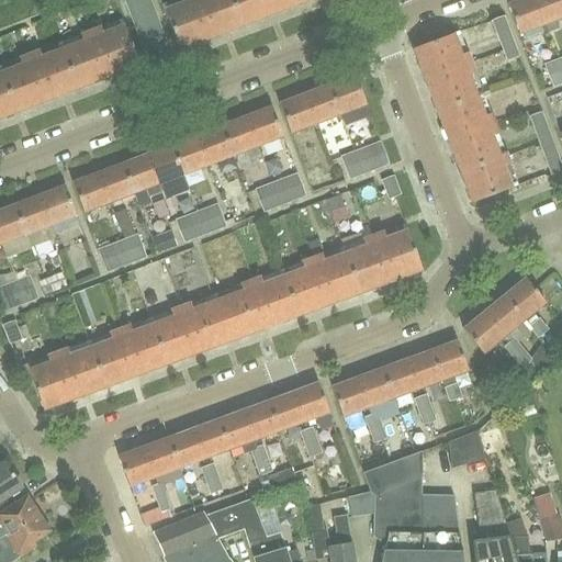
[(124,0),(144,52),(167,43),(149,0),(124,0)]
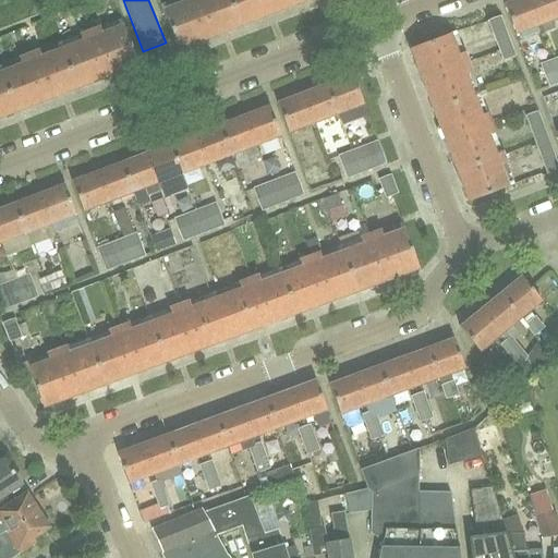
[(209,38),(194,0),(182,0),(184,3),(164,11),(179,50),(195,44),(196,44),(197,43),(196,40),(208,36),(208,38),(209,38)]
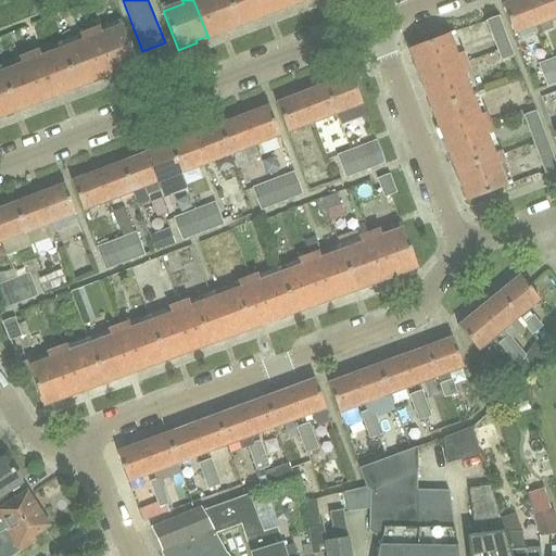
[(222,33),(239,26),(228,0),(193,0),(209,38),(210,38),(209,36),(219,30),(220,34),(222,33)]
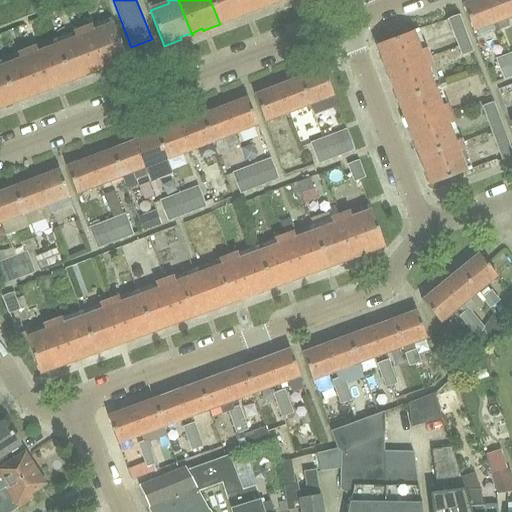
[(248,14),(242,0),(210,0),(220,24),(235,18),(235,19),(236,18),(235,16),(246,12),(247,14),(248,14)]
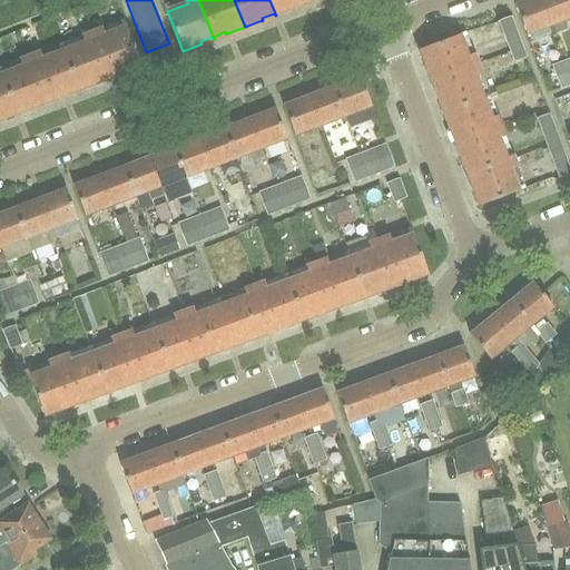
[(290,10),(306,3),(305,0),(269,0),(276,16),(275,12),(287,8),(288,10),(290,10)]
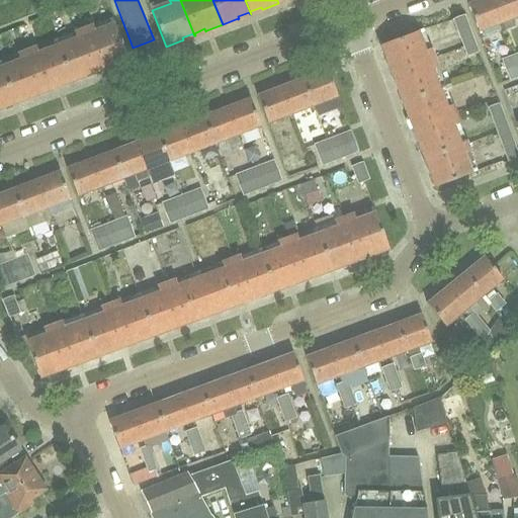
[(492,0),(479,0),(467,4),(478,30),(501,21),(492,0)]
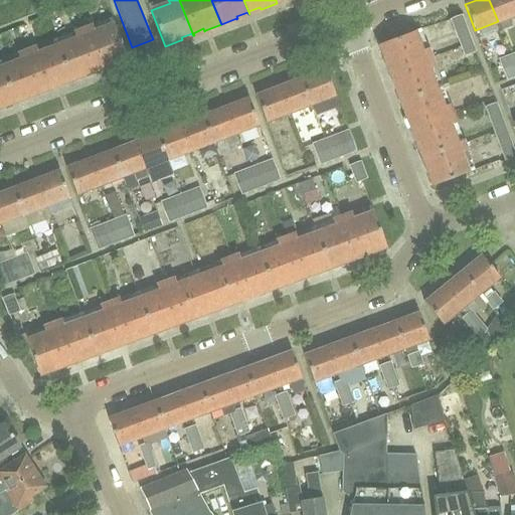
[(514,14),(514,0),(489,0),(498,21),(501,30),(513,26),(510,17),(514,14)]
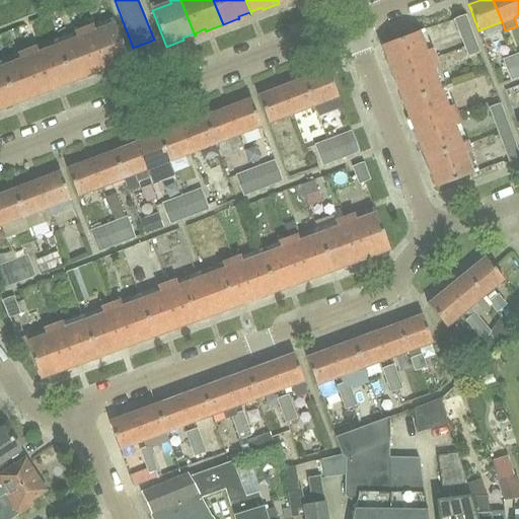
[(479,52),(465,15),(453,20),(468,57),(479,52)]
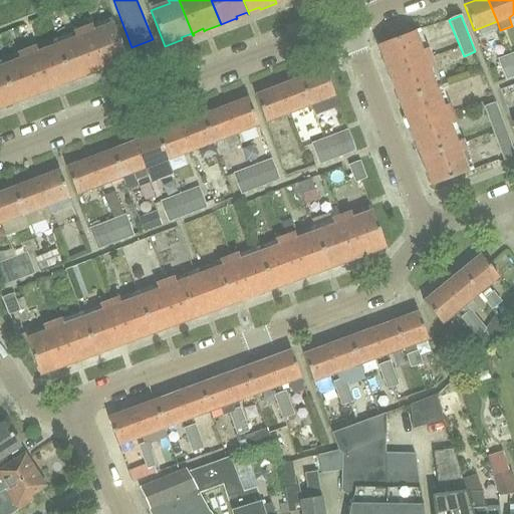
[(111,66),(127,60),(113,24),(94,31),(92,26),(83,29),(98,69),(109,65),(110,67),(111,66)]
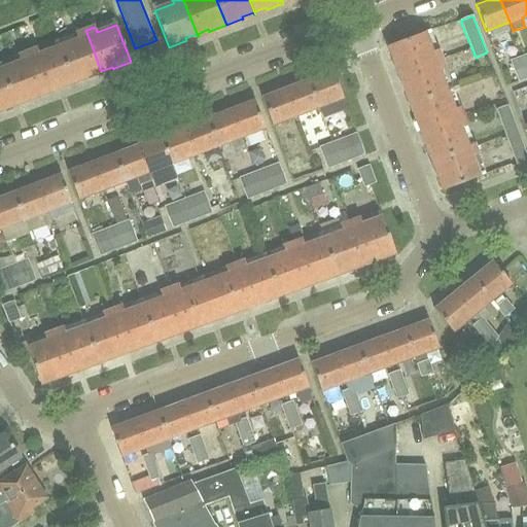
[(101,71),(85,30),(76,33),(78,40),(59,47),(73,84),(89,78),(90,78),(89,75),(100,71),(101,73),(102,73),(101,71)]
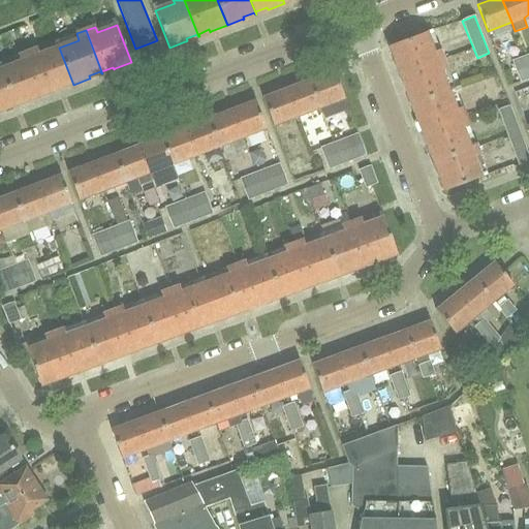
[(434,52),(427,32),(389,47),(400,75),(443,59),(440,50),(434,52)]
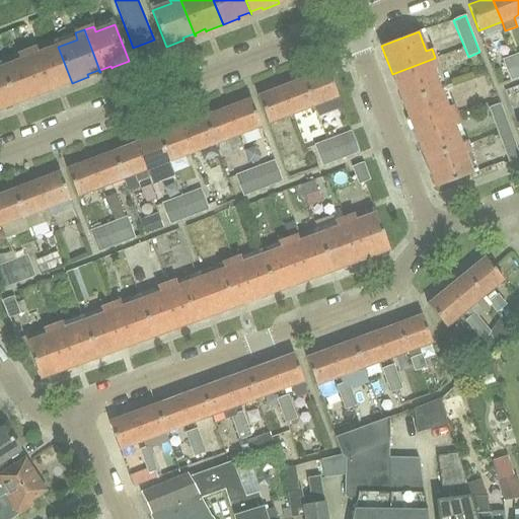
[(57,89),(72,83),(58,47),(39,54),(36,48),(27,52),(44,93),(45,93),(44,91),(55,87),(55,89),(57,89)]
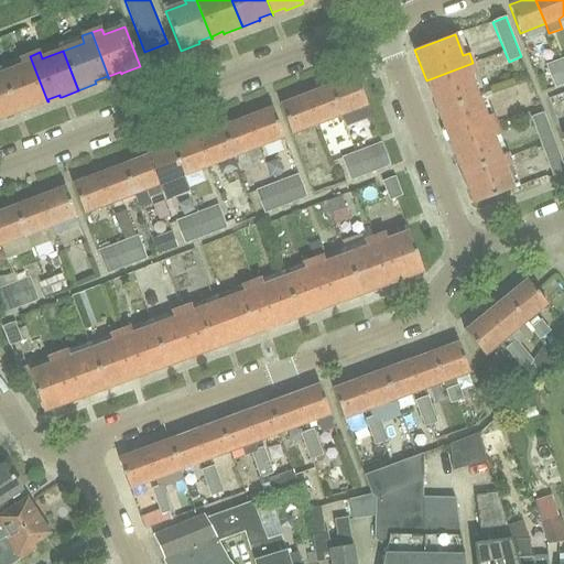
[(47,101),(30,56),(20,60),(22,66),(2,75),(17,114),(34,107),(35,107),(34,105),(46,100),(46,102),(47,101)]
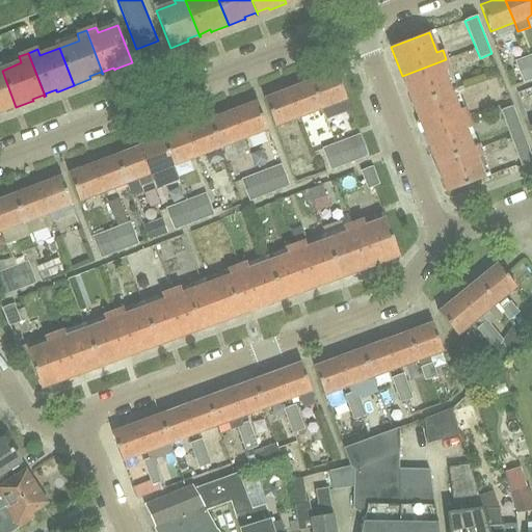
[(524,83),(531,80),(531,69),(528,57),(514,61),(524,83)]
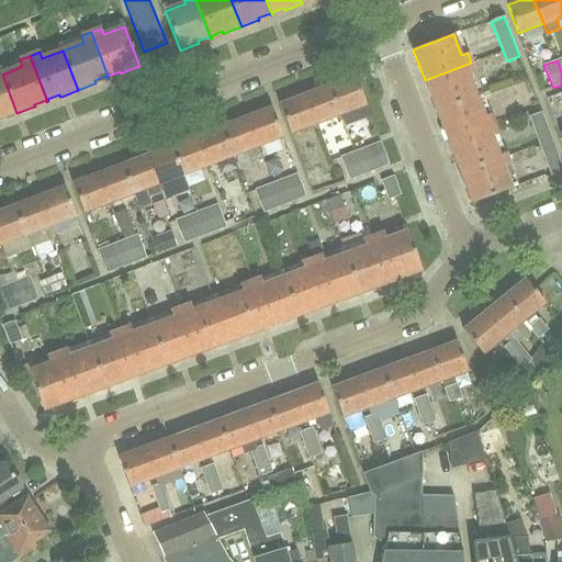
[(474,72),(471,63),(425,80),(437,111),(476,96),(469,75),(474,72)]
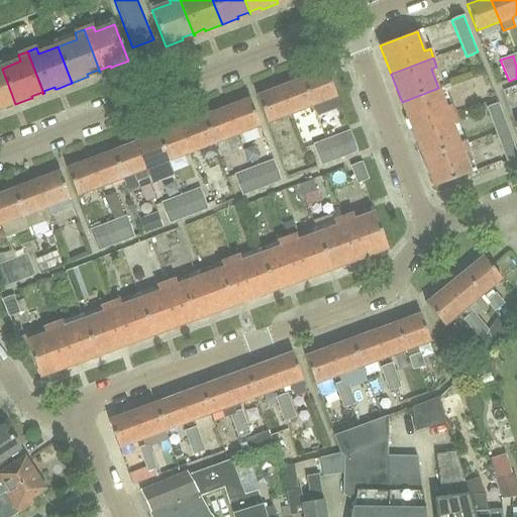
[(0,110),(15,104),(2,69),(0,69),(0,110)]
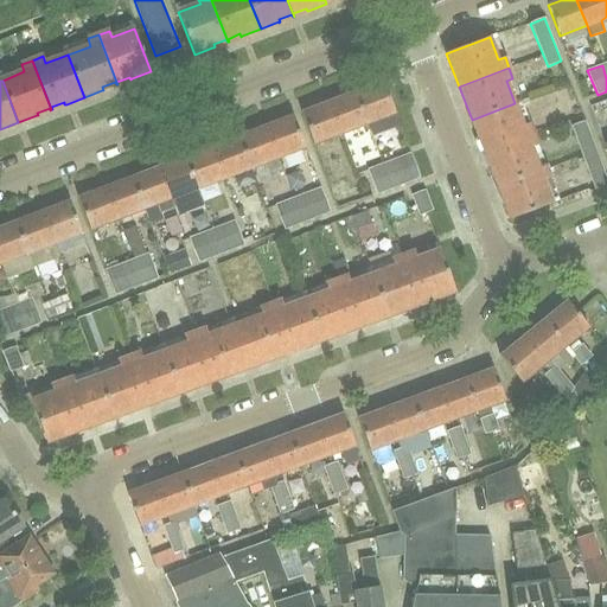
[(396,114),(383,83),(357,93),(369,125),(396,114)]
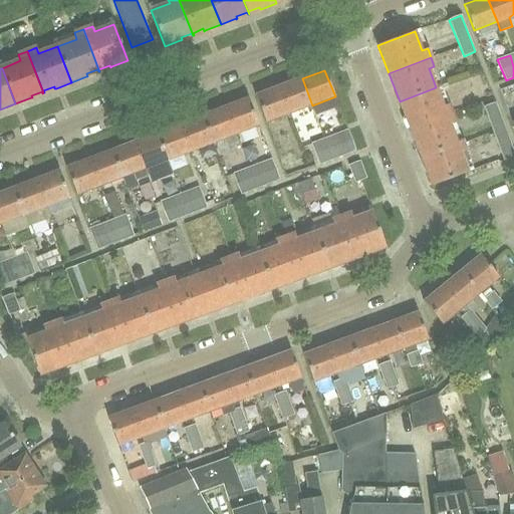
[(312,105),(302,78),(279,87),(289,113),(312,105)]
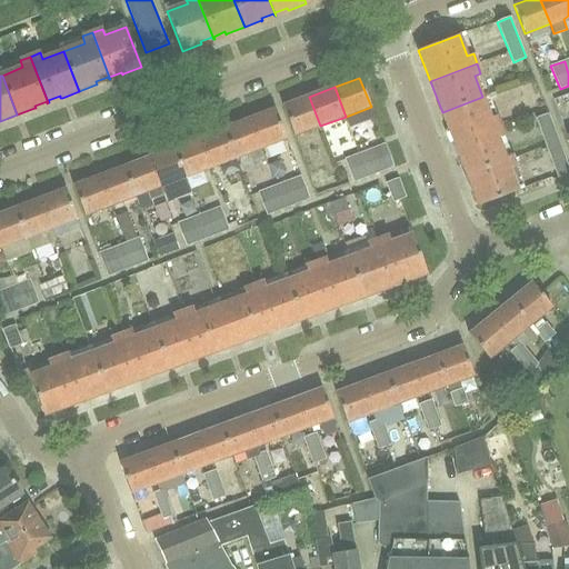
[(320,126),(309,97),(283,107),(296,136),(320,126)]
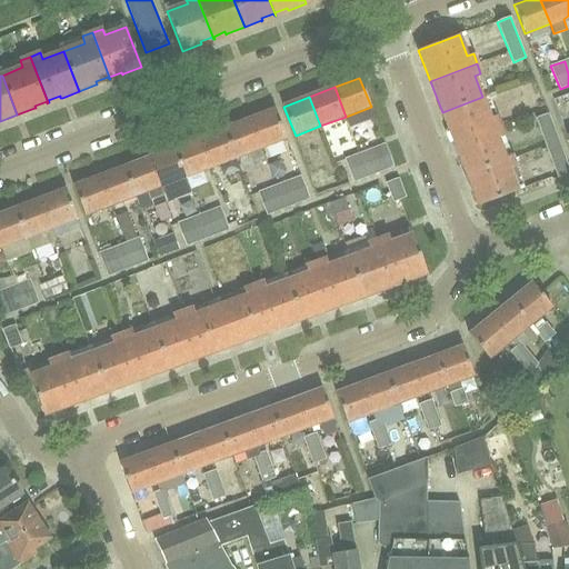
[(442,112),(455,143),(501,126),(497,115),(490,117),(482,97),(442,112)]
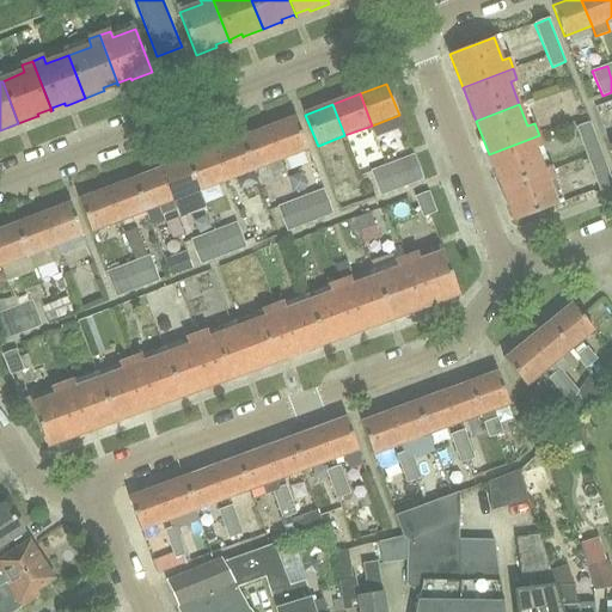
[(269,128),(281,160),(308,150),(297,117),(269,128)]
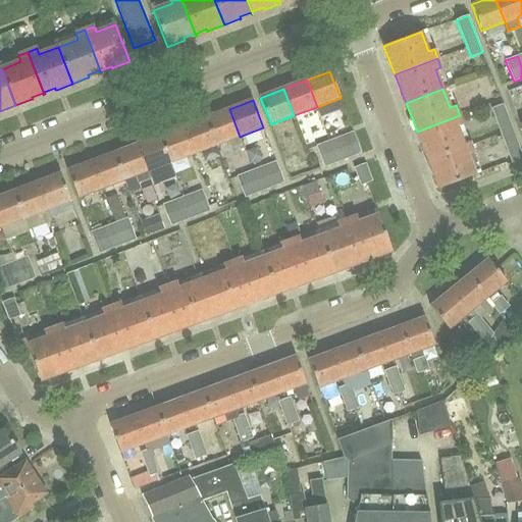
[(521,160),(521,155),(503,104),(491,109),(511,164),(521,160)]
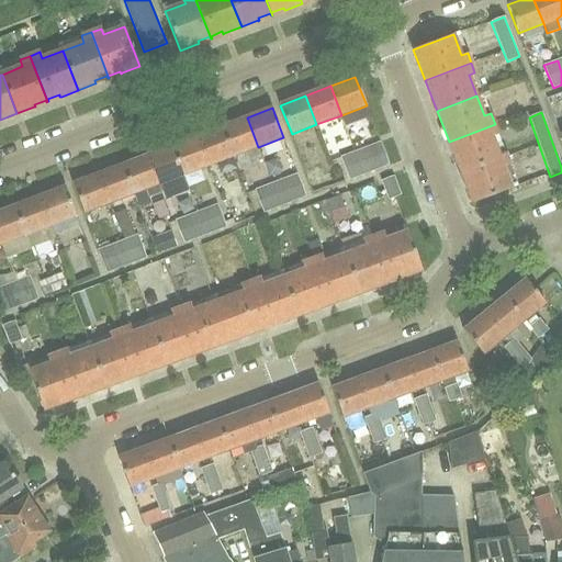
[(258,147),(247,117),(223,127),(234,156),(246,152),(248,159),(261,155),(258,147)]
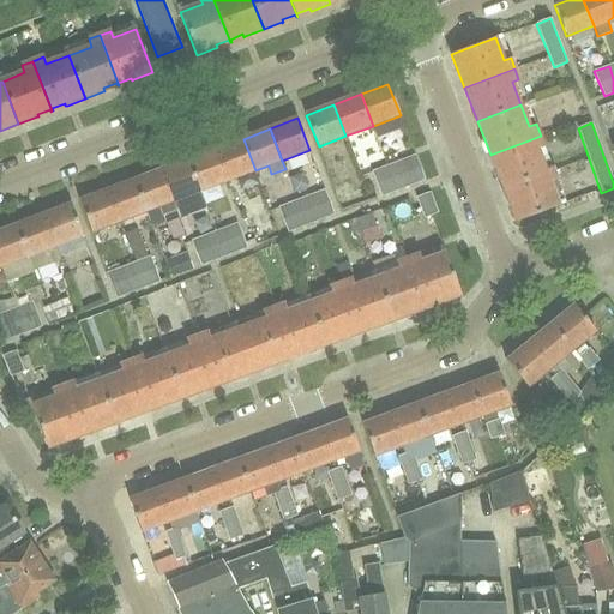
[(545,146),(541,136),(491,155),(503,188),(554,169),(553,167),(546,170),(537,149),(545,146)]
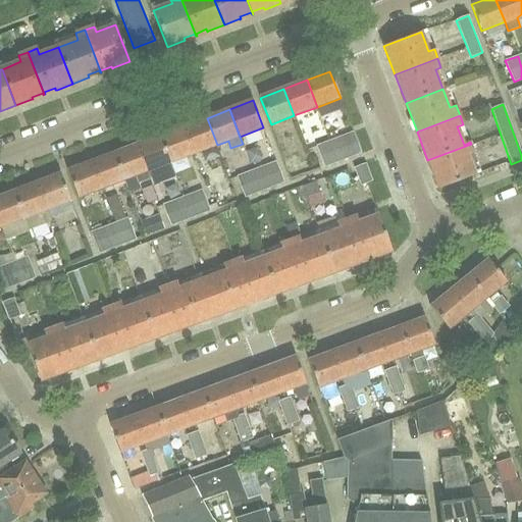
[(184,126),(194,154),(217,145),(207,118),(184,126)]
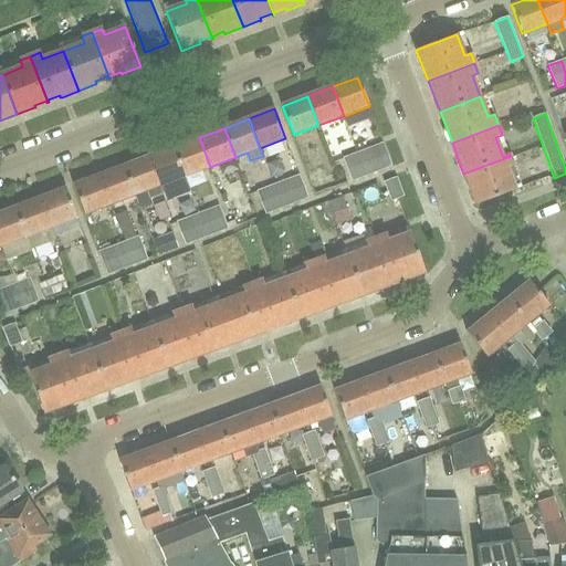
[(174,147),(185,176),(210,167),(199,137),(174,147)]
